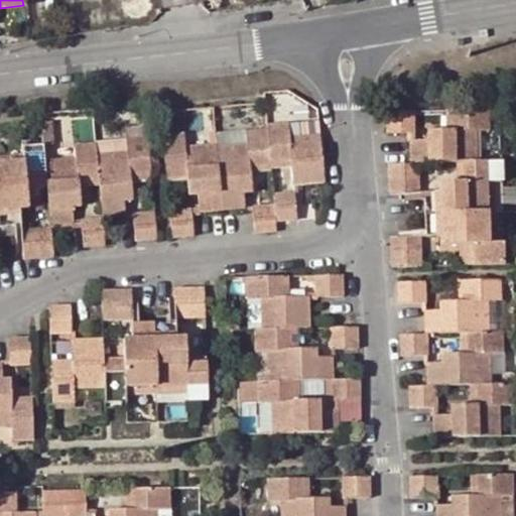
[(427,139),(409,140),(410,163),(388,164),(389,196),(398,195),(418,194),(417,164),(456,162),(463,162),(464,181),(457,181),(437,182),(438,187),(423,188),(423,199),(425,231),(426,243),(439,243),(440,247),(460,246),(468,246),(467,265),(505,264),(504,244),(497,244),(490,244),(487,181),(495,181),(502,181),(501,160),(478,161),(476,131),(490,130),(489,108),(453,110),(454,130),(446,130),(427,130),(427,139)]
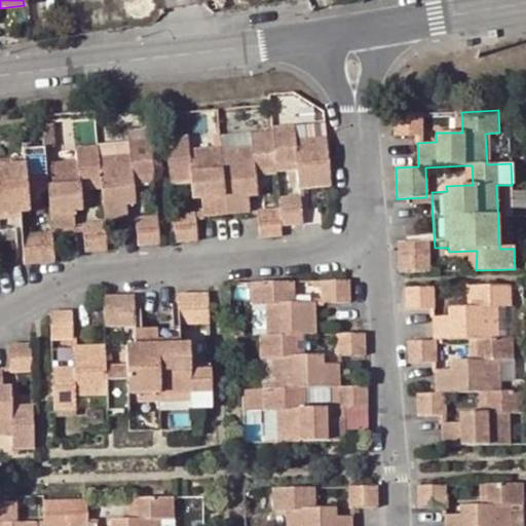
[(420,136),(419,113),(391,113),(392,137),(416,137),(420,136)]
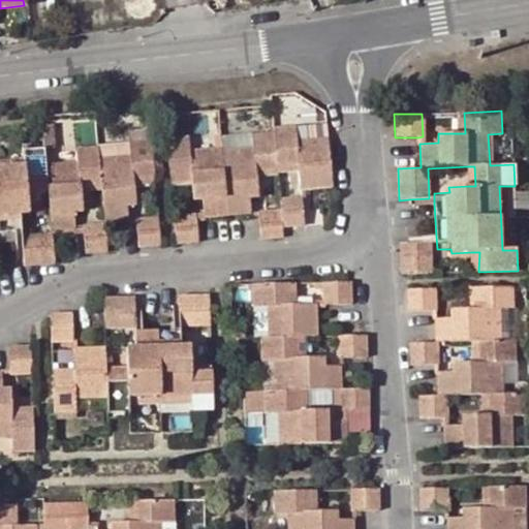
[(72,134),(72,118),(48,119),(48,135),(72,134)]
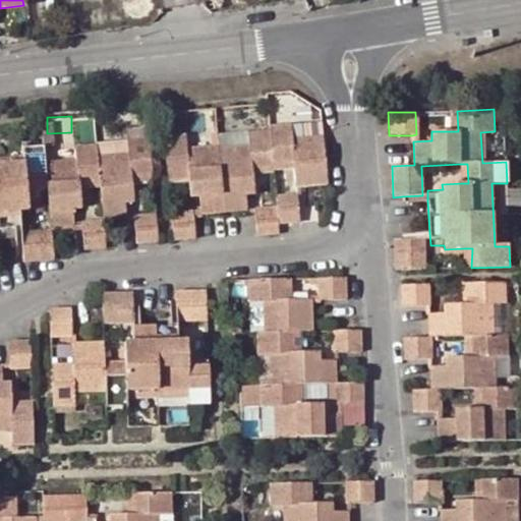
[(328,184),(324,135),(292,138),(290,125),(269,126),(269,131),(247,132),(248,146),(219,149),(218,146),(187,149),(186,135),(164,136),(167,173),(186,172),(187,178),(189,197),(198,197),(200,216),(247,212),(245,195),(255,194),(253,174),(253,168),(273,167),(272,163),(292,162),(293,168),(294,186),(297,186),(328,184)]
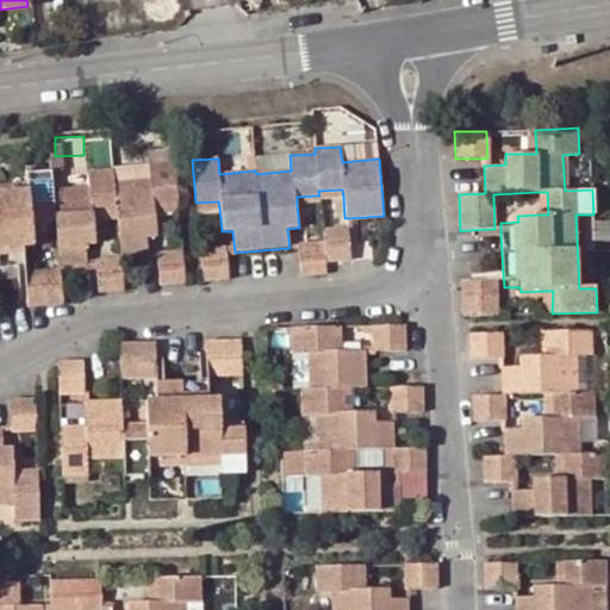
[(54,222),(58,269),(87,267),(85,246),(95,244),(93,221),(92,213),(116,210),(117,218),(120,259),(148,257),(147,237),(157,237),(155,215),(155,206),(178,205),(173,162),(148,165),(149,180),(113,182),(112,169),(87,172),(88,187),(53,190),(50,172),(26,174),(26,182),(26,188),(0,191),(0,267),(18,267),(30,265),(29,249),(35,248),(32,224),(31,217),(54,216),(54,222)]
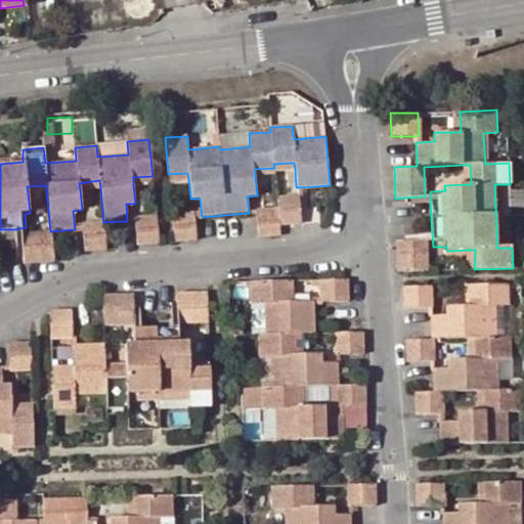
[(154,182),(153,176),(133,177),(133,184),(154,182)]
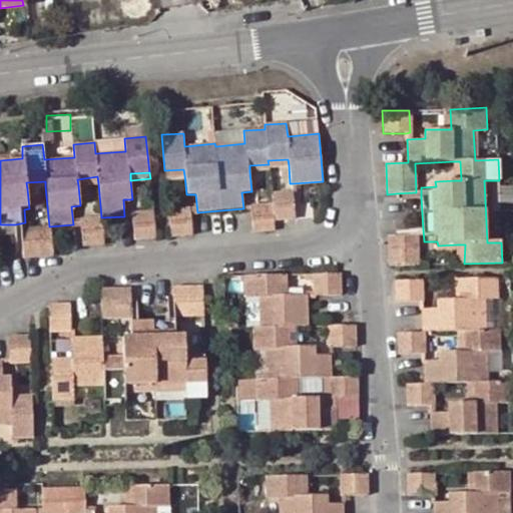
[(78,185),(98,183),(97,176),(77,179),(78,185)]
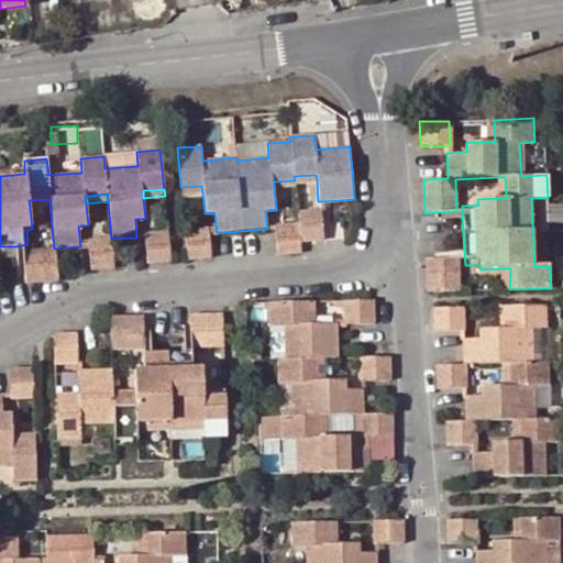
[(542,266),(540,198),(531,198),(534,266),(542,266)]
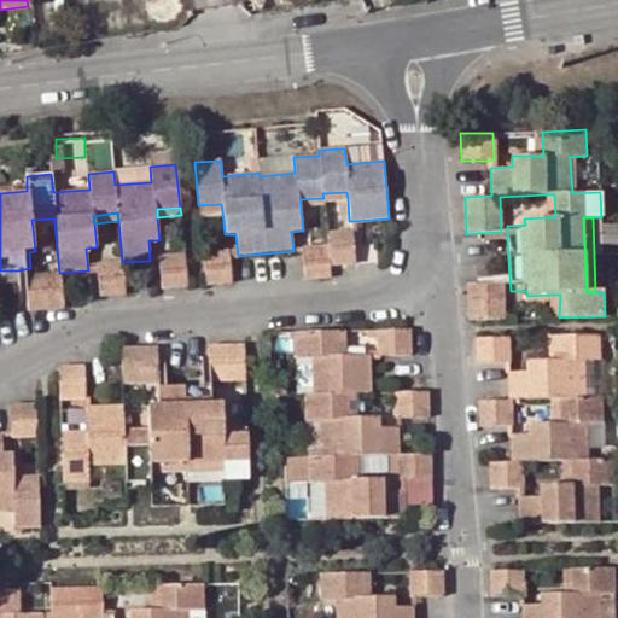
[(302,248),(303,251),(305,278),(305,279),(331,278),(331,277),(331,266),(356,264),(354,231),(327,233),(328,245),(302,248)]
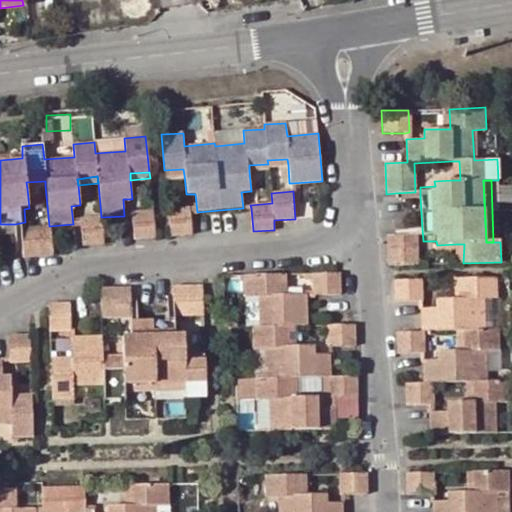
[(192,235),(190,212),(190,208),(168,209),(170,237),(192,235)]
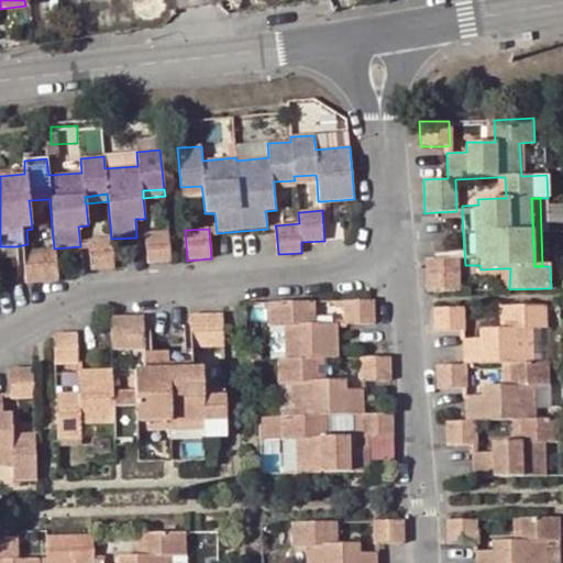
[(144,234),(145,236),(147,263),(170,261),(168,231),(144,234)]
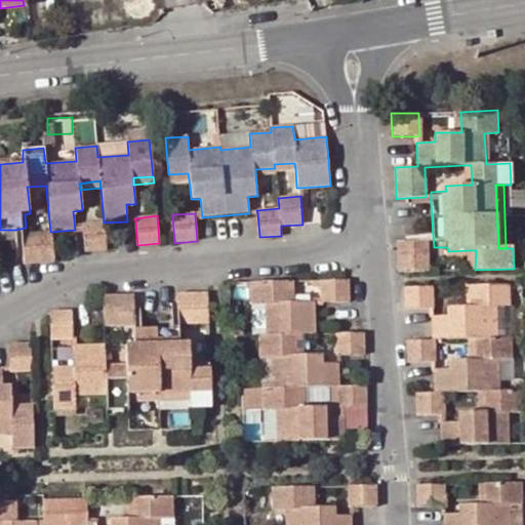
[(82,224),(82,229),(84,251),(84,252),(106,250),(106,249),(104,223),(82,224)]
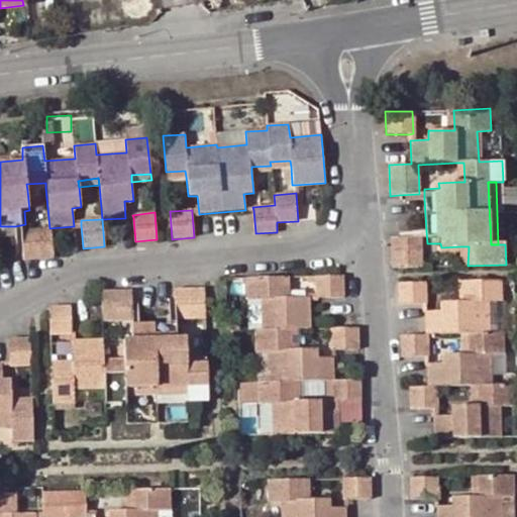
[(21,230),(22,253),(24,260),(53,257),(49,228),(21,230)]
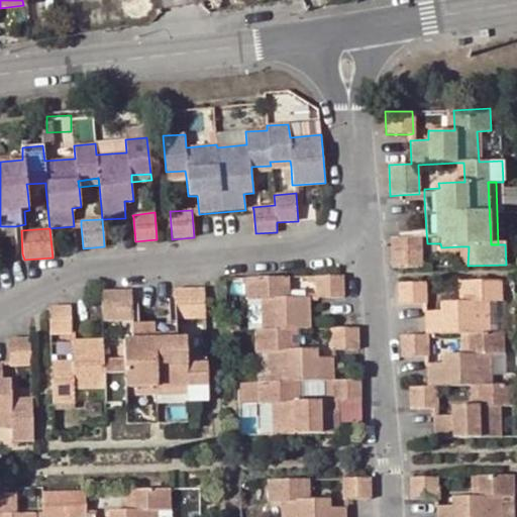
[(421,237),(400,238),(391,238),(393,269),(422,268),(421,237)]
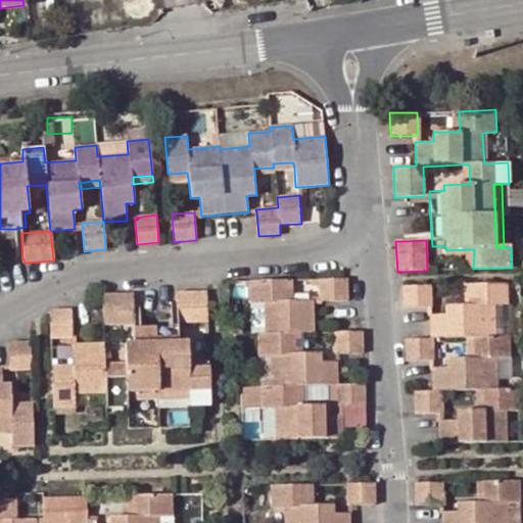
[(348,301),(346,279),(346,278),(320,279),(320,301),(348,301)]
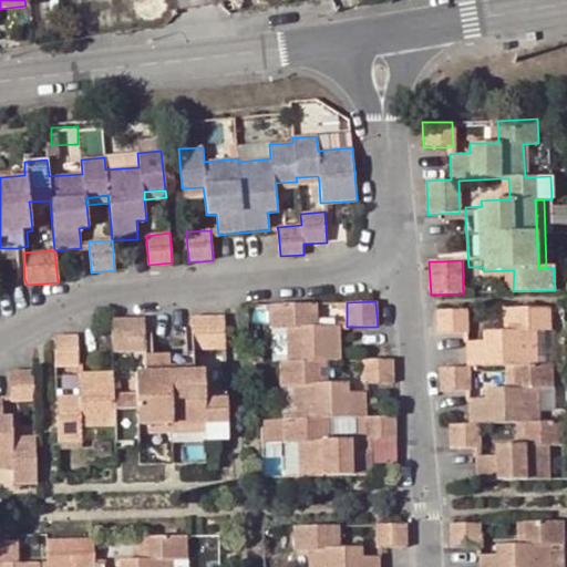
[(297,443),(298,477),(372,475),(371,449),(351,450),(350,439),(329,440),(320,440),(320,419),(327,419),(363,419),(364,440),(370,440),(395,440),(393,416),(367,418),(364,391),(348,391),(348,383),(326,383),(319,383),(318,361),(326,360),(340,360),(339,327),(339,325),(317,325),(310,325),(310,303),(270,303),(271,329),(286,328),(287,361),(279,361),(282,443),(297,443)]
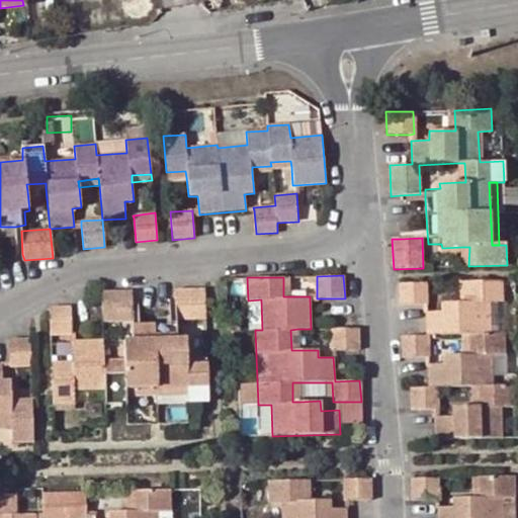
[(441,312),(426,312),(426,335),(401,336),(403,358),(427,357),(430,357),(429,336),(462,335),(467,335),(468,353),(462,354),(442,355),(442,364),(427,364),(427,387),(410,387),(411,411),(434,410),(438,410),(438,387),(470,386),(477,386),(477,406),(471,407),(451,407),(451,417),(434,417),(434,439),(503,437),(502,407),(513,408),(513,384),(493,385),(492,355),(504,355),(504,334),(492,333),(490,303),(503,303),(503,280),(466,281),(466,301),(460,301),(441,303),(441,312)]
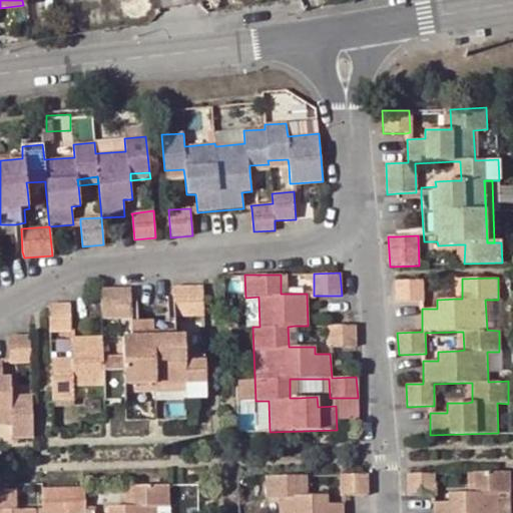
[(423,303),(423,280),(395,281),(395,303),(422,302),(423,303)]
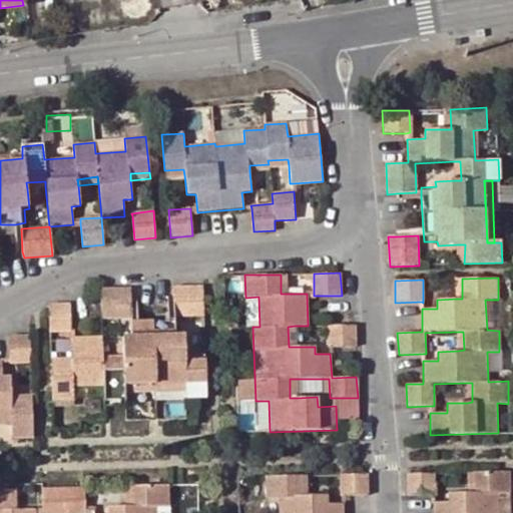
[(173,286),(174,294),(174,316),(204,316),(203,286),(173,286)]
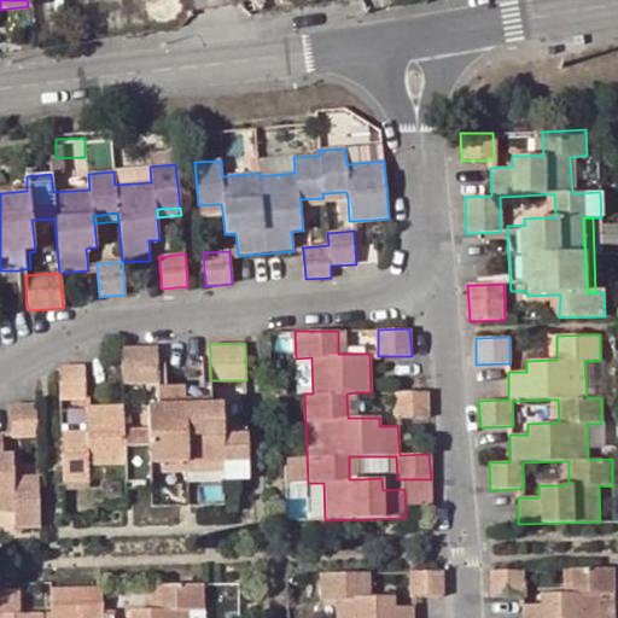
[(121,347),(122,384),(159,383),(158,356),(158,348),(121,347)]
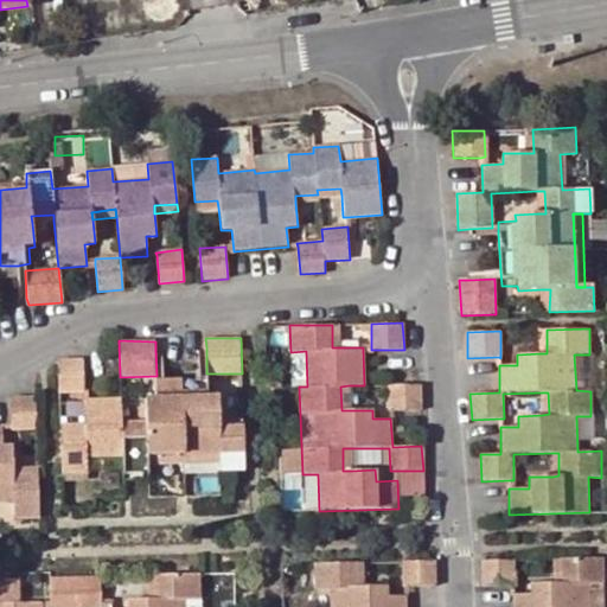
[(58,363),(58,393),(84,391),(83,359),(58,363)]
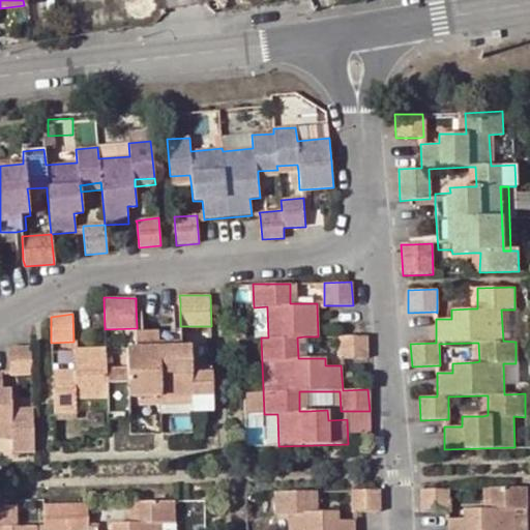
[(74,375),(52,375),(53,413),(78,413),(77,398),(107,398),(108,413),(130,412),(129,404),(129,399),(192,396),(192,402),(192,411),(214,410),(213,370),(192,371),(192,365),(190,345),(185,346),(185,331),(175,331),(143,333),(129,333),(130,347),(126,347),(127,367),(127,373),(106,373),(106,369),(106,347),(74,348),(72,348),(74,370),(74,375)]
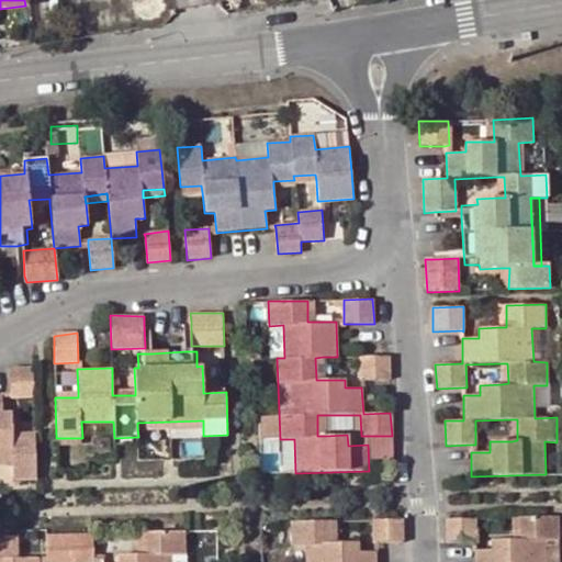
[(390,380),(388,356),(359,357),(361,381),(390,380)]
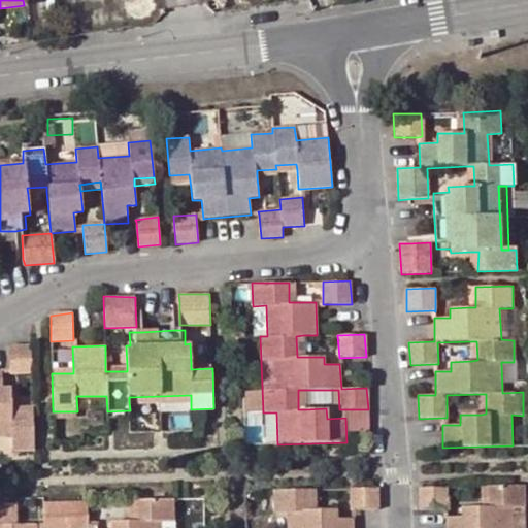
[(7,373),(32,373),(30,345),(7,347),(7,371),(7,373)]
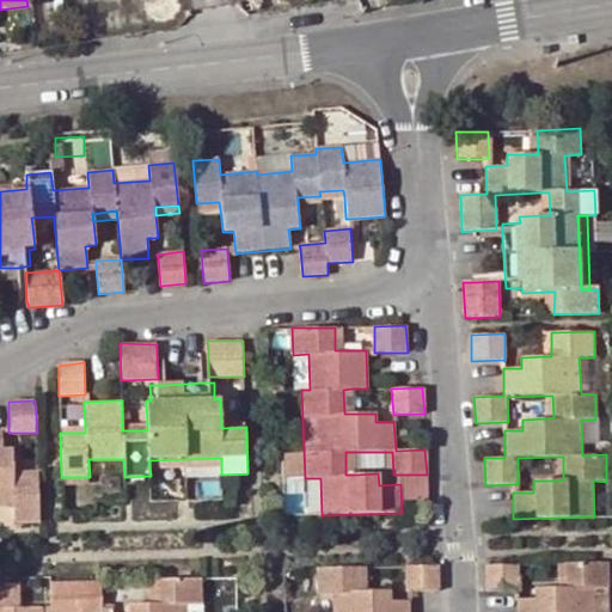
[(13,522),(41,522),(40,479),(13,481),(13,473),(12,451),(1,451),(1,432),(0,430),(0,507),(12,507),(13,522)]
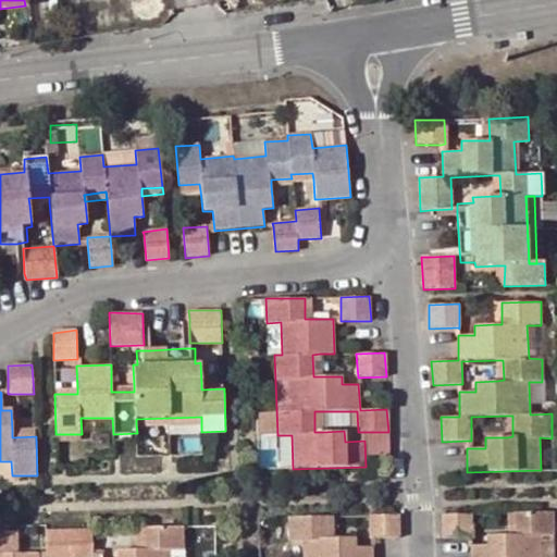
[(314,432),(323,432),(321,411),(314,411),(314,432)]
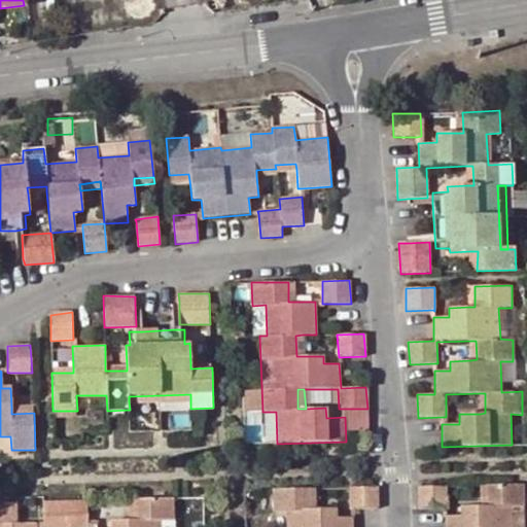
[(461,516),(446,517),(445,526),(513,526),(513,507),(524,507),(524,484),(487,485),(488,506),(481,506),(461,507),(461,516)]
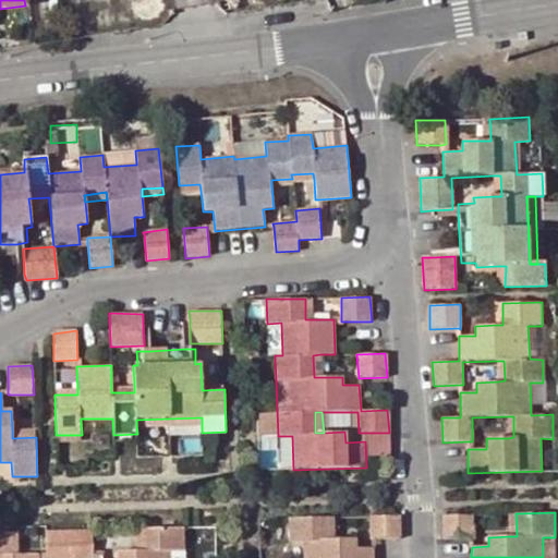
[(401,538),(400,516),(371,517),(371,541),(373,541),(401,538)]
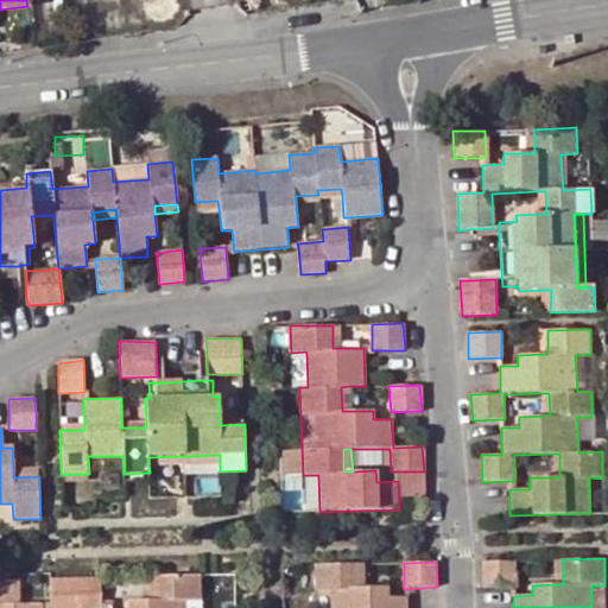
[(517,587),(515,562),(483,562),(485,588),(514,588),(517,587)]
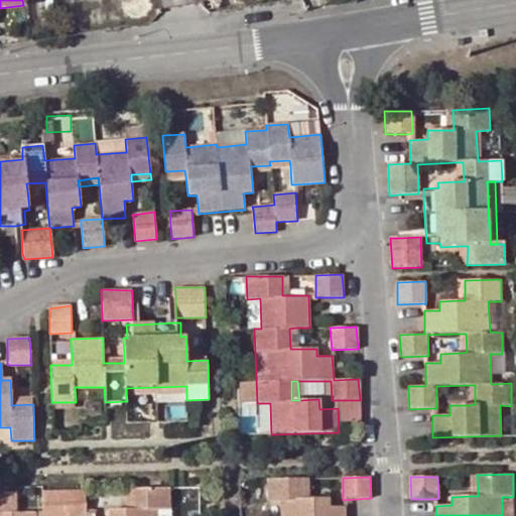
[(345,515),(345,507),(330,508),(329,499),(310,499),(304,499),(303,479),(267,480),(268,502),(280,502),(280,515),(345,515)]
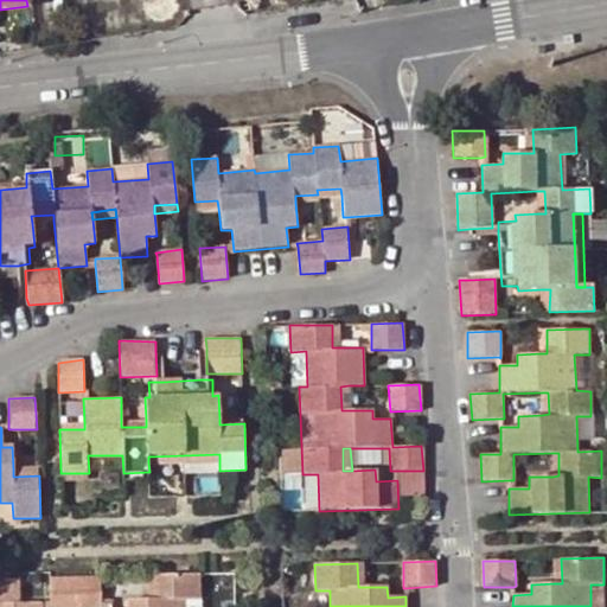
[(50,606),(101,606),(101,575),(49,576),(50,606)]
